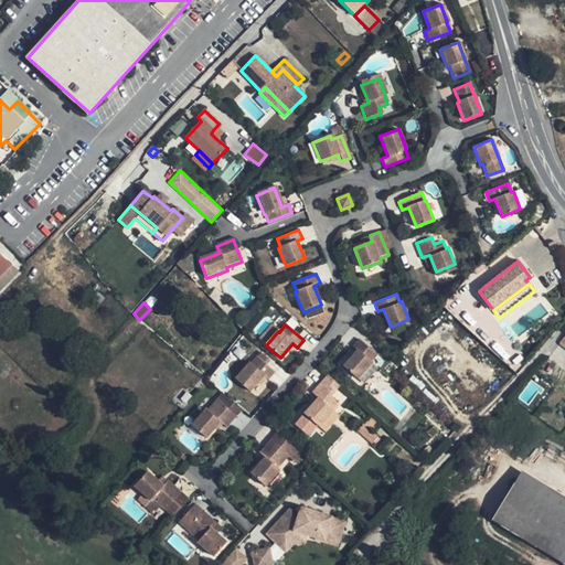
[(379,354),(361,339),(354,345),(359,350),(343,366),(359,379),(373,362),(372,361),(379,354)]
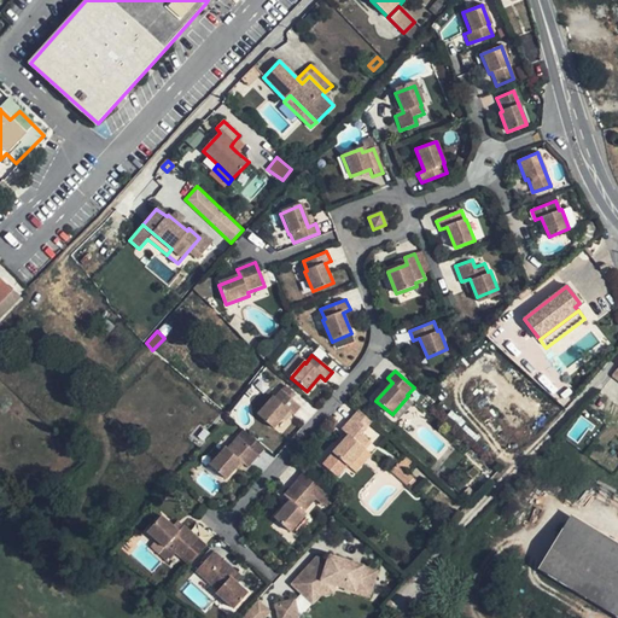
[(301,408),(280,391),(274,400),(272,398),(257,415),(273,429),(289,412),(293,417),(301,408)]
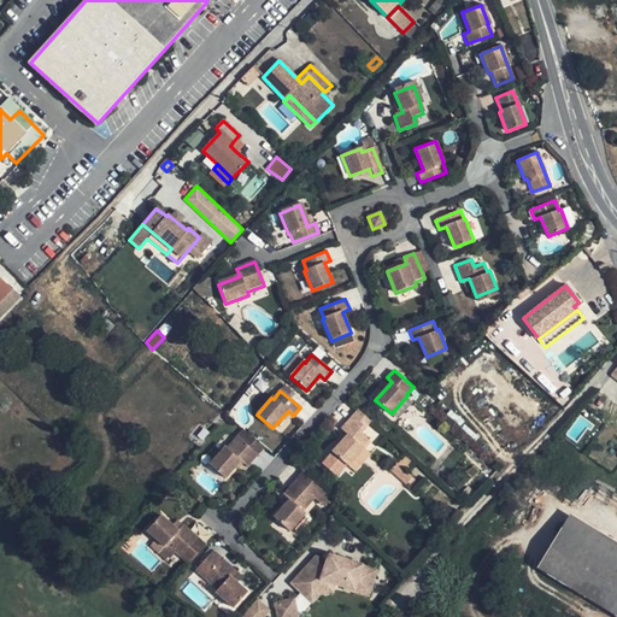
[(368,427),(353,415),(342,428),(350,433),(334,451),(350,465),(365,447),(364,446),(370,439),(363,433),(368,427)]
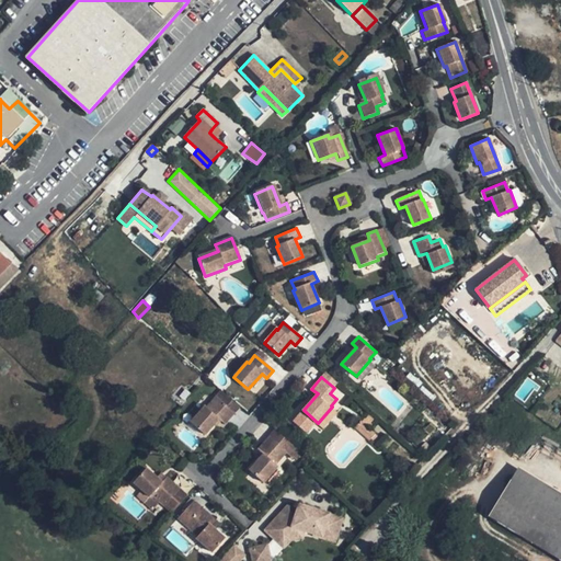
[(235,414),(221,403),(217,409),(210,402),(205,409),(204,408),(190,423),(205,436),(218,420),(225,425),(235,414)]
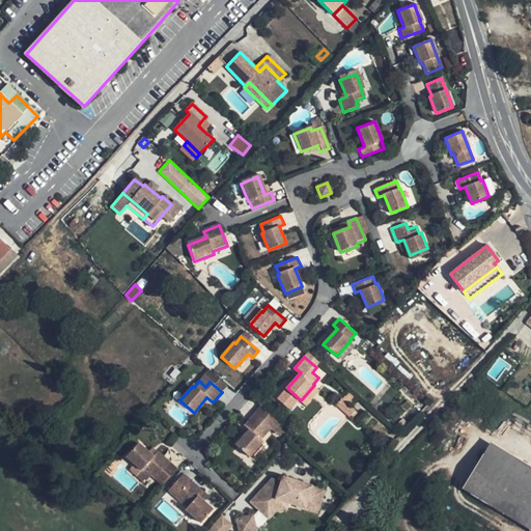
[(271,427),(254,413),(244,424),(249,429),(234,445),(249,456),(262,441),(260,440),(271,427)]
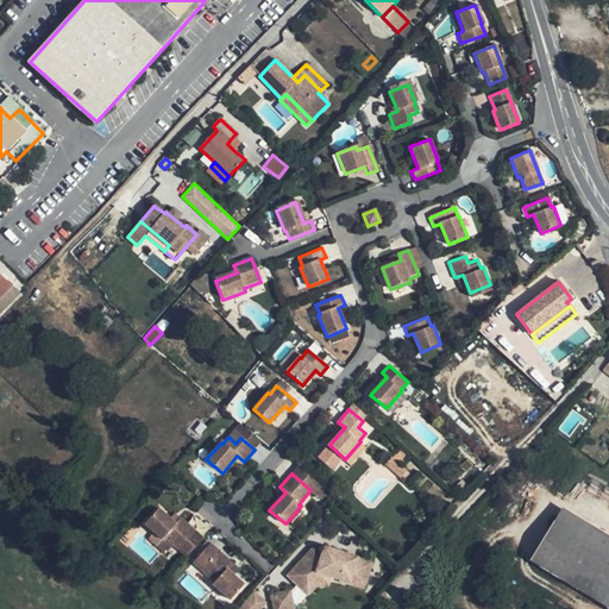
[(608,535),(563,508),(532,560),(608,606),(608,535)]
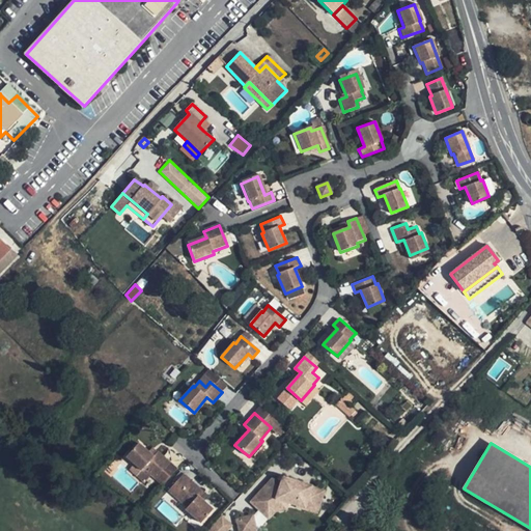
[(152,456),(137,444),(126,457),(141,471),(142,469),(155,479),(169,463),(157,451),(152,456)]
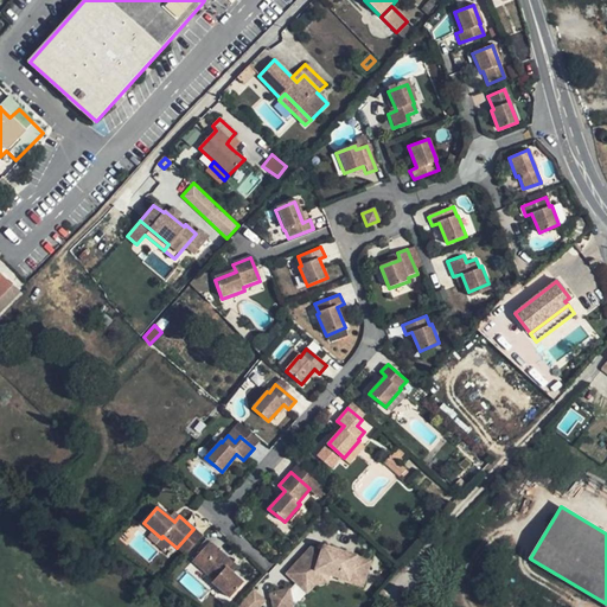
[(363,588),(372,560),(324,544),(319,549),(310,545),(288,569),(292,587),(269,592),(272,606),(293,606),(312,587),(324,585),(331,577),(363,588)]
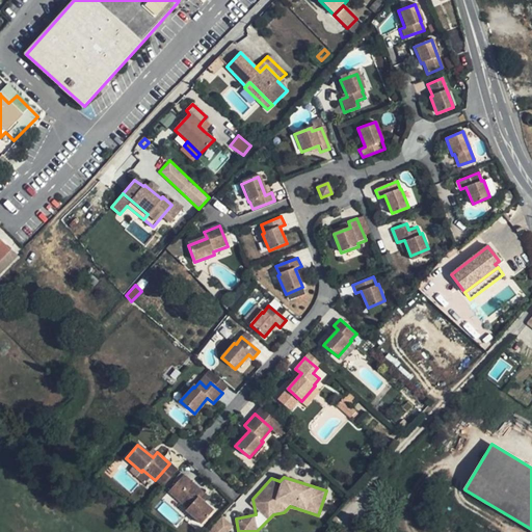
[(198,488),(186,478),(173,495),(185,505),(184,507),(200,521),(211,506),(194,494),(198,488)]
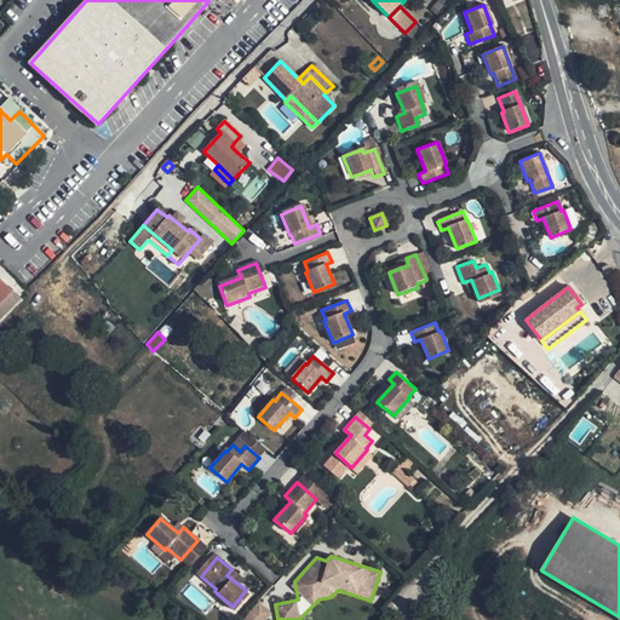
[(265,619),(271,613),(257,601),(241,619),(265,619)]
